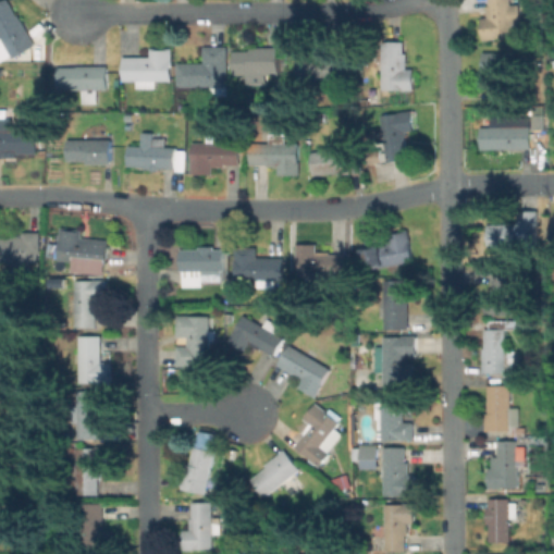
[(4,0),(32,46),(10,59),(5,52),(0,56),(0,2),(4,0)]
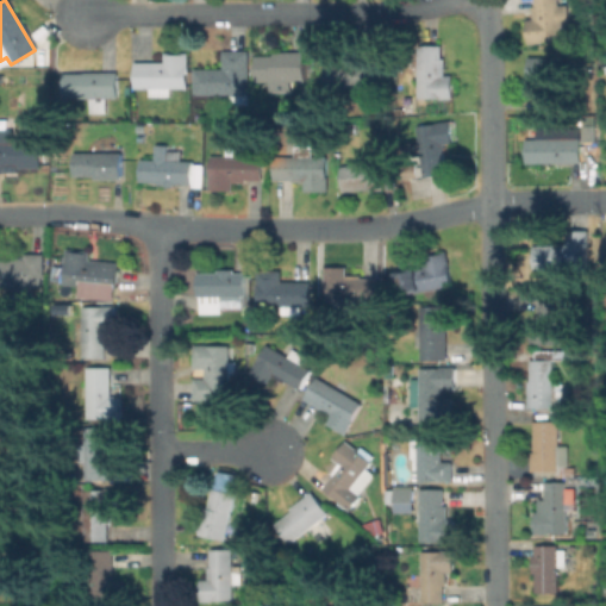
[(554,0),(558,42),(532,44),(529,10),(532,8),(531,0),(554,0)]
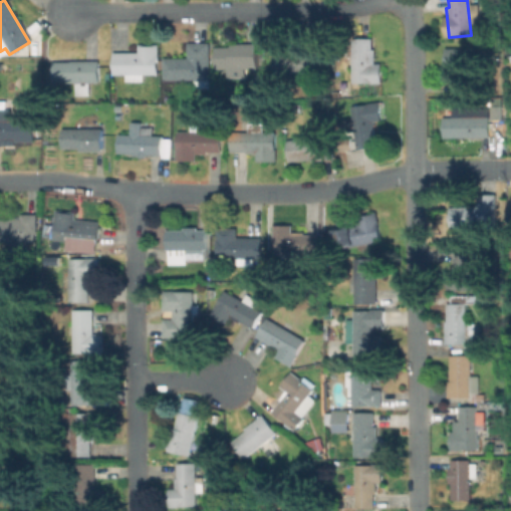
[(370,45),(370,50),(372,50),(372,64),(378,64),(378,83),(350,83),(350,40),(370,40),(370,45)]
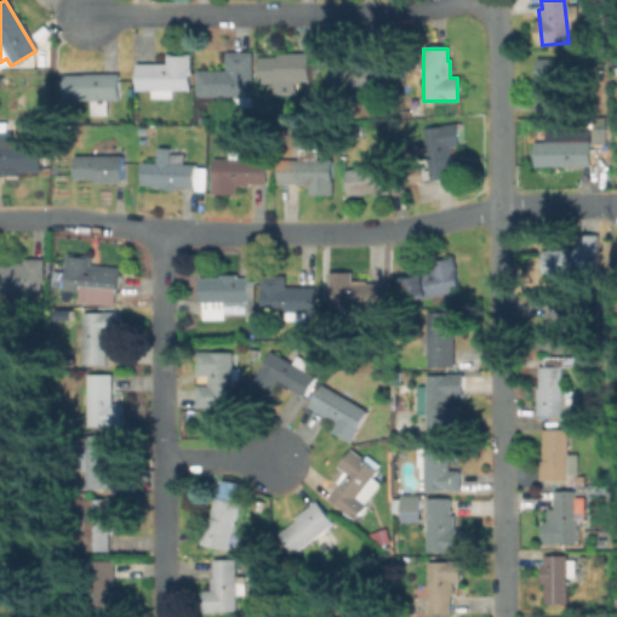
[(308,84),(258,85),(257,58),(276,58),(276,55),(307,53),(308,84)]
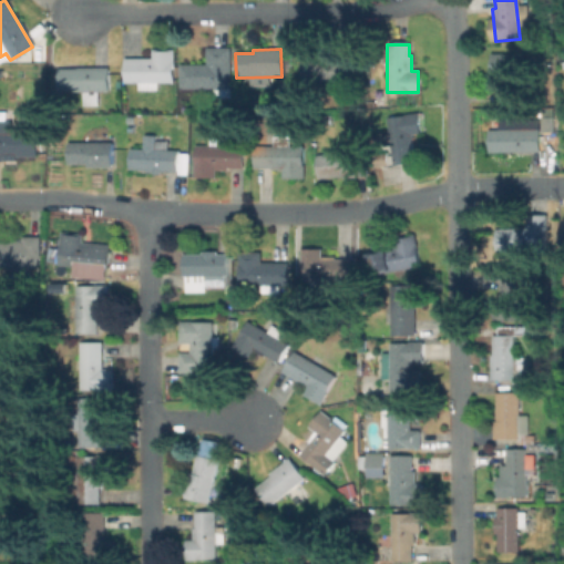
[(229,55),(229,98),(213,98),(212,89),(177,90),(177,65),(206,64),(206,50),(229,50),(229,55)]
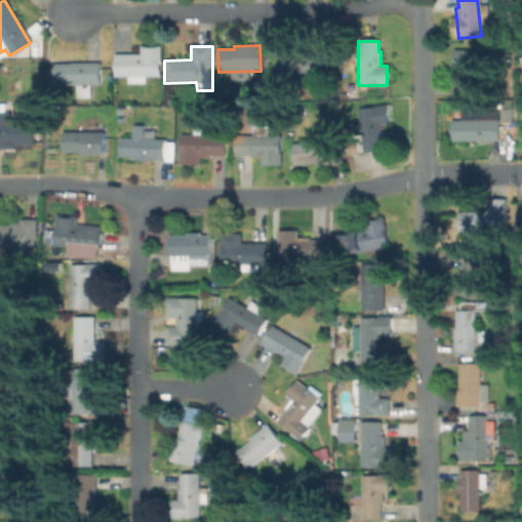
[(322,64),(322,74),(291,73),(291,64),(278,64),(279,46),(295,47),(295,55),(322,56),(322,64)]
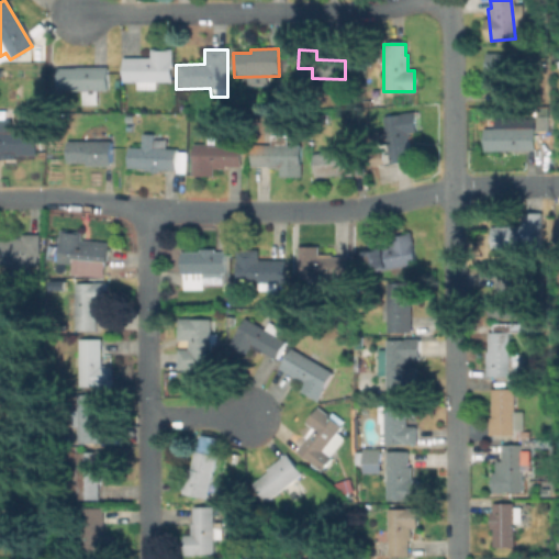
[(170,51),(170,82),(154,82),(154,90),(135,90),(135,82),(122,82),(122,58),(149,58),(149,51),(170,51)]
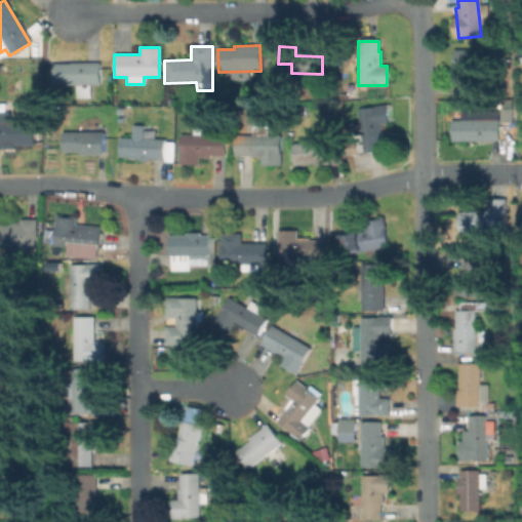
[(482,51),(482,89),(459,89),(459,71),(452,71),(452,51),(482,51)]
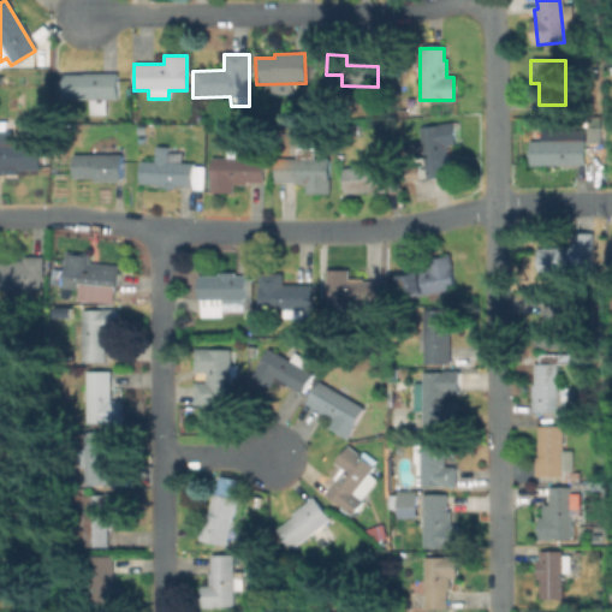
[(114,76),(114,100),(104,100),(104,116),(87,116),(87,100),(59,100),(58,76),(114,76)]
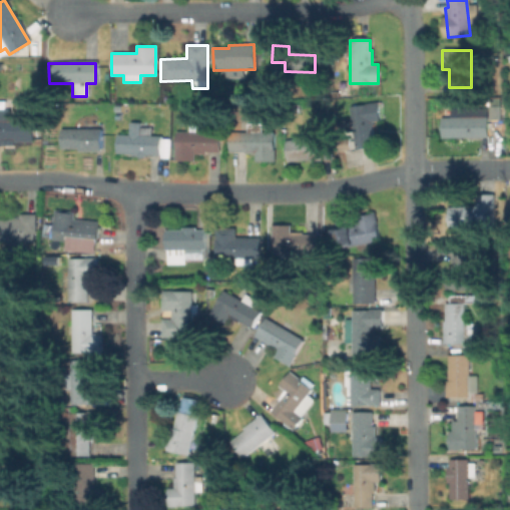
[(17,88),(17,94),(6,94),(6,78),(17,78),(17,88)]
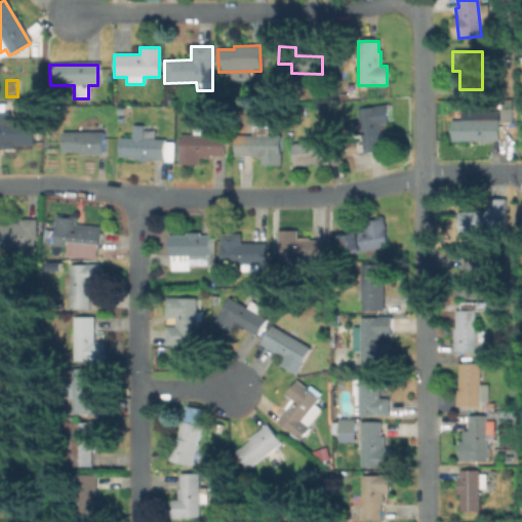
[(363,155),(357,111),(385,107),(388,123),(379,125),(382,135),(379,135),(383,152),(363,155)]
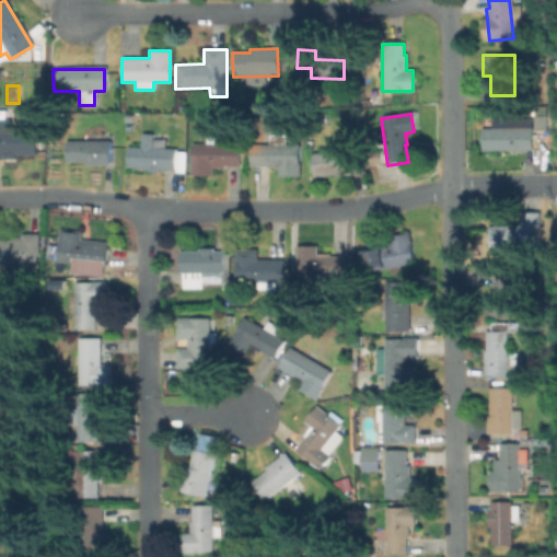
[(9,130),(34,130),(34,157),(13,157),(13,160),(0,160),(0,123),(9,123),(9,130)]
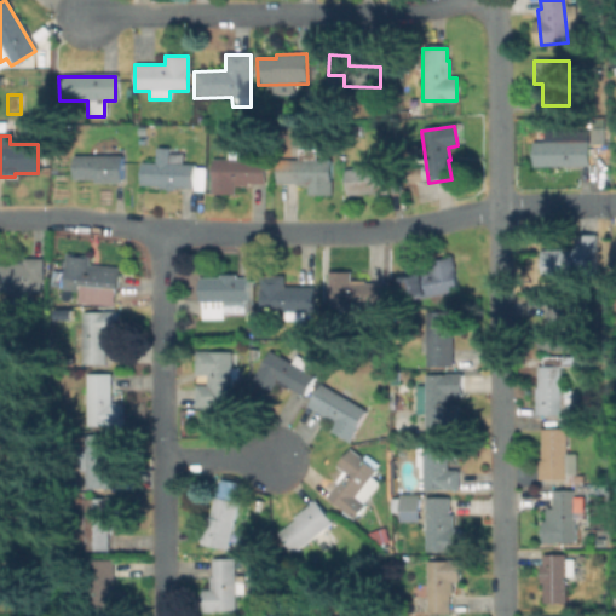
[(569,168),(531,170),(531,144),(592,143),(593,168),(569,168)]
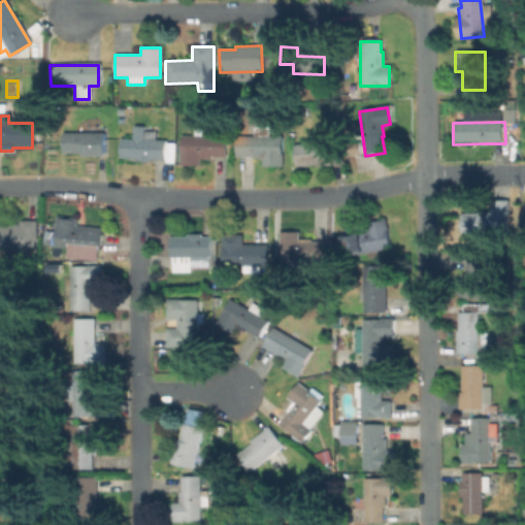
[(149,137),(149,140),(164,141),(163,161),(146,160),(146,164),(141,163),(141,160),(119,159),(120,139),(133,140),(133,130),(144,130),(144,133),(149,134),(149,137)]
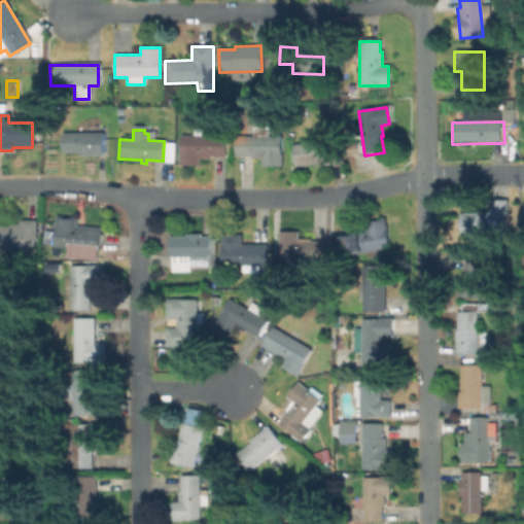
[(103,156),(80,156),(79,153),(62,153),(62,135),(103,135),(103,156)]
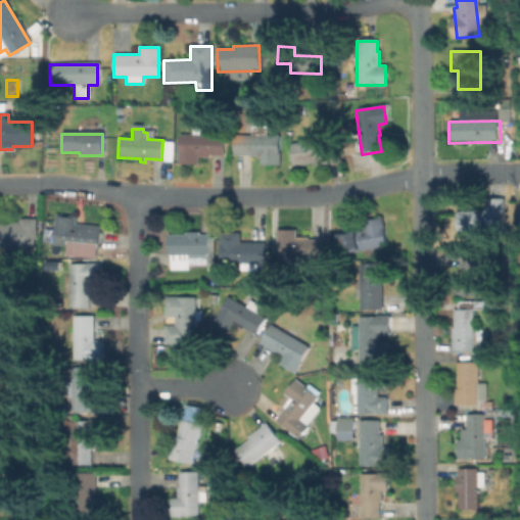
[(223,143),(223,156),(208,156),(198,157),(197,166),(178,164),(178,135),(223,135),(223,143)]
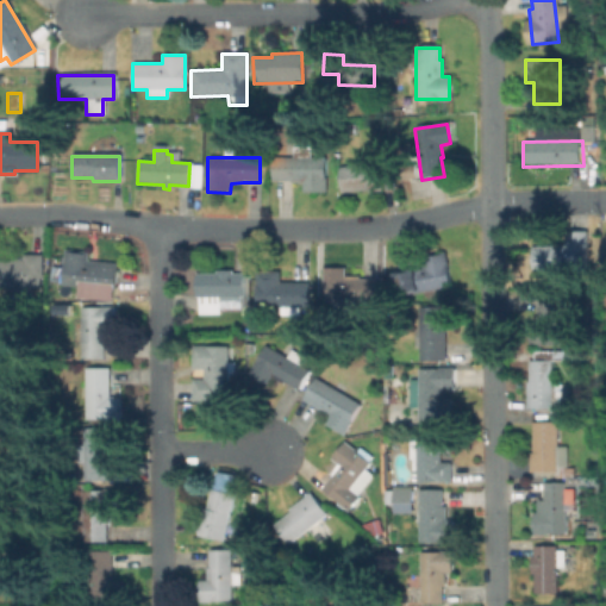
[(317,192),(300,192),(300,185),(288,185),(289,181),(273,181),(273,158),(323,158),(323,186),(317,186),(317,192)]
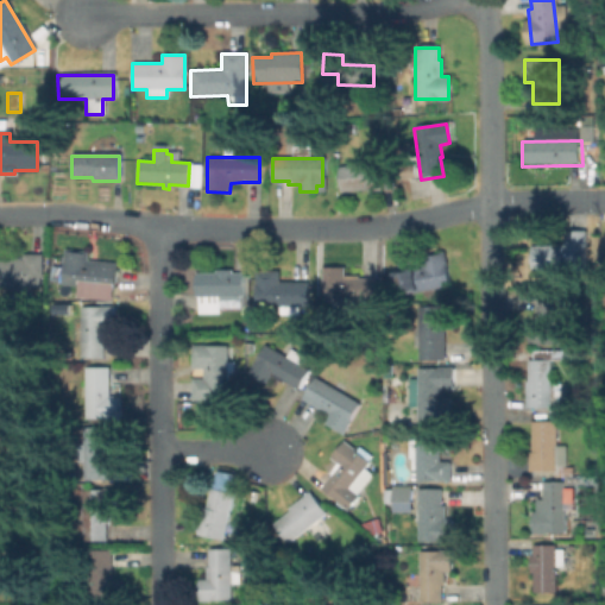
[(391,169),(394,190),(367,193),(367,189),(339,191),(336,169),(390,163),(391,169)]
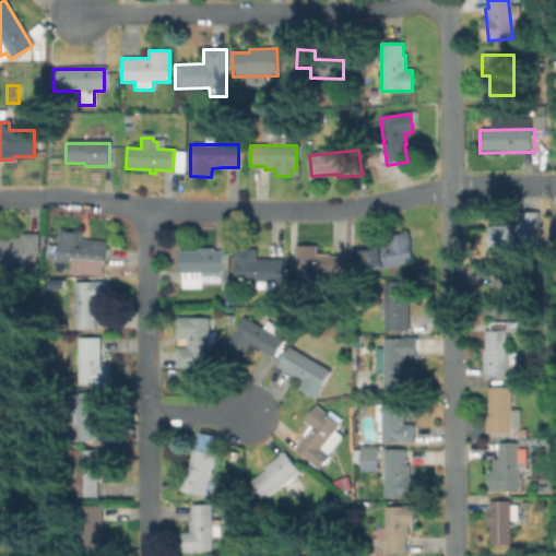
[(537,226),(537,244),(522,244),(522,253),(488,253),(487,227),(520,227),(520,226),(519,226),(519,214),(537,214),(537,226)]
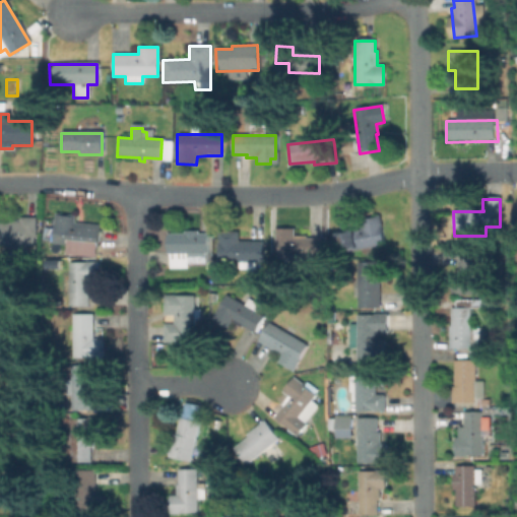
[(98,248),(53,244),(55,215),(74,217),(74,223),(100,227),(98,248)]
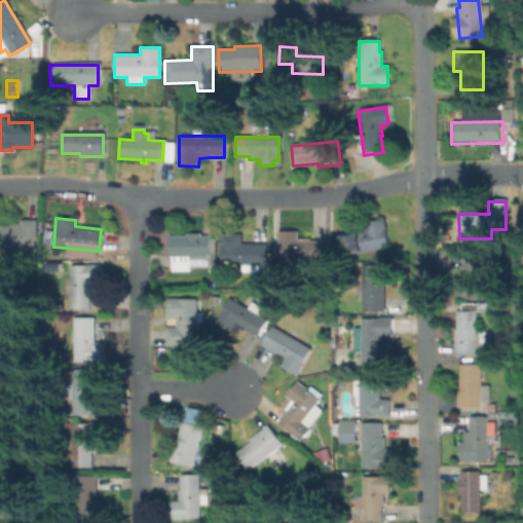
[(36,221),(36,240),(34,240),(34,250),(27,250),(27,255),(14,255),(14,249),(0,249),(0,226),(9,227),(9,224),(20,224),(20,221),(36,221)]
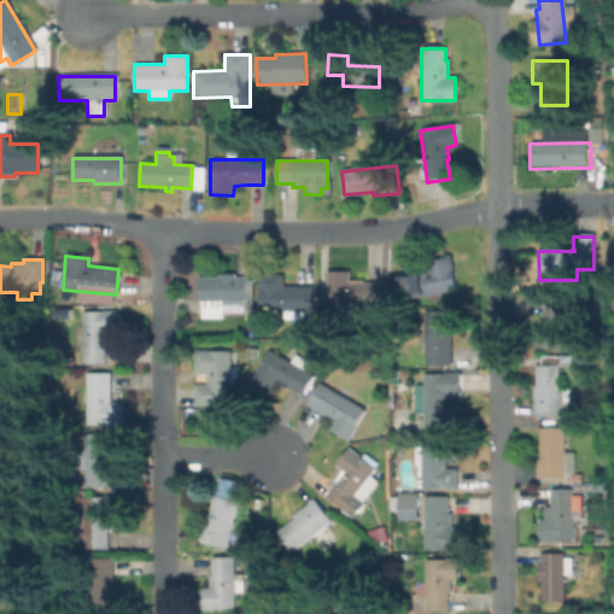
[(449,259),(457,290),(402,303),(396,280),(428,272),(426,264),(449,259)]
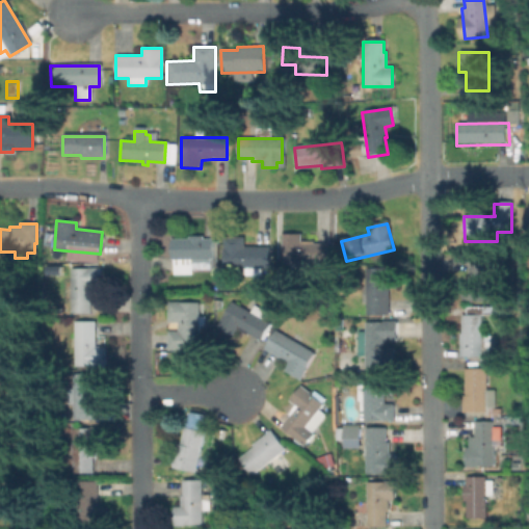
[(323,243),(323,262),(282,262),(281,234),(300,234),(300,244),(323,243)]
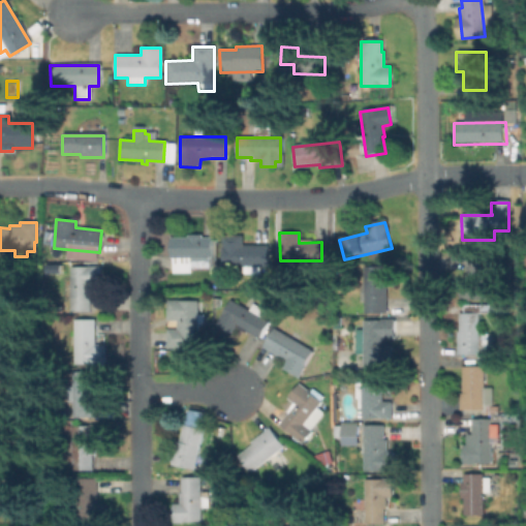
[(200,238),(200,239),(211,239),(211,257),(199,258),(199,270),(187,270),(187,273),(169,273),(169,239),(186,239),(186,236),(200,236),(200,238)]
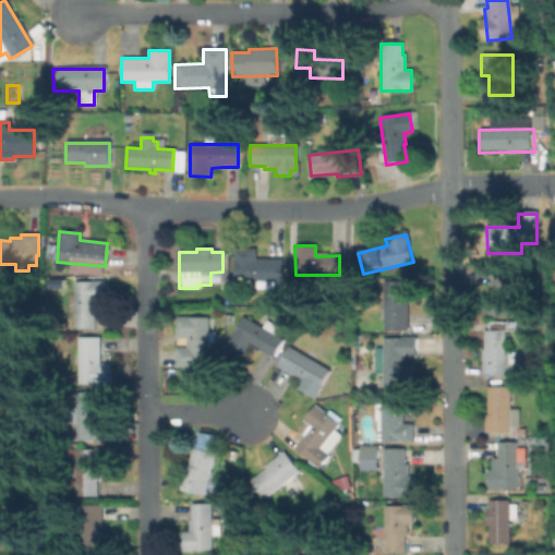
[(281,261),(281,282),(273,282),(273,290),(248,290),(248,281),(232,281),(233,276),(233,251),(255,250),(255,261),(281,261)]
